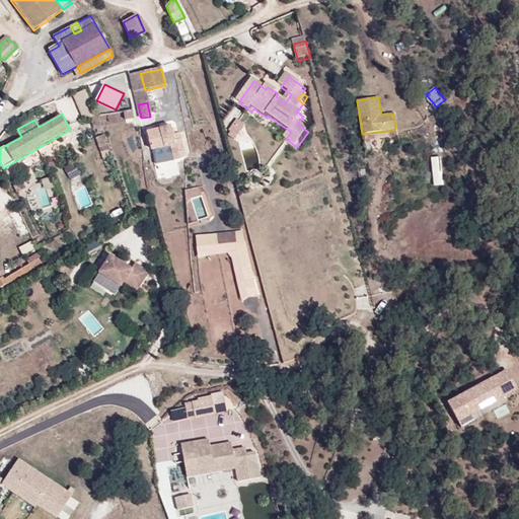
[(235,137),(245,124),(239,119),(229,133),(235,137)]
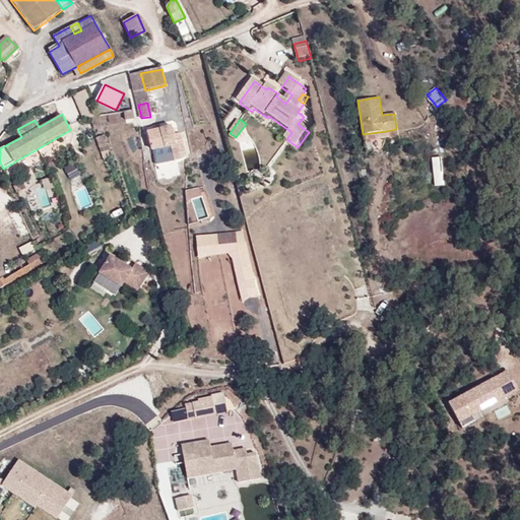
[(174,133),(171,125),(147,131),(152,148),(172,142),(175,151),(185,149),(183,137),(180,138),(179,132),(174,133)]
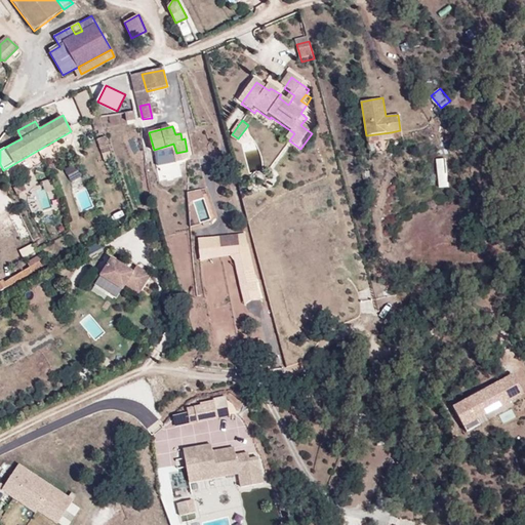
[(391,132),(367,135),(368,142),(392,137),(391,132)]
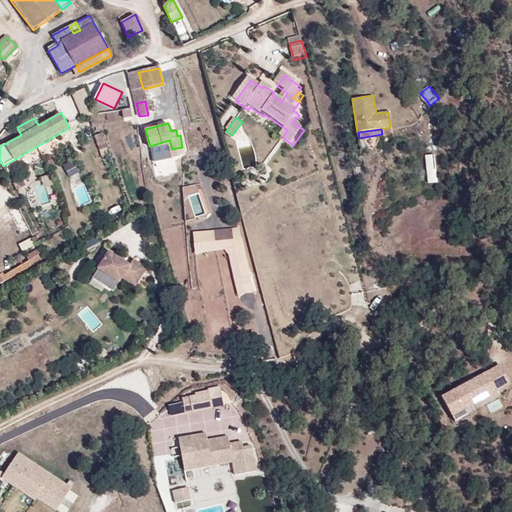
[(427,154),(429,182),(437,181),(435,154),(427,154)]
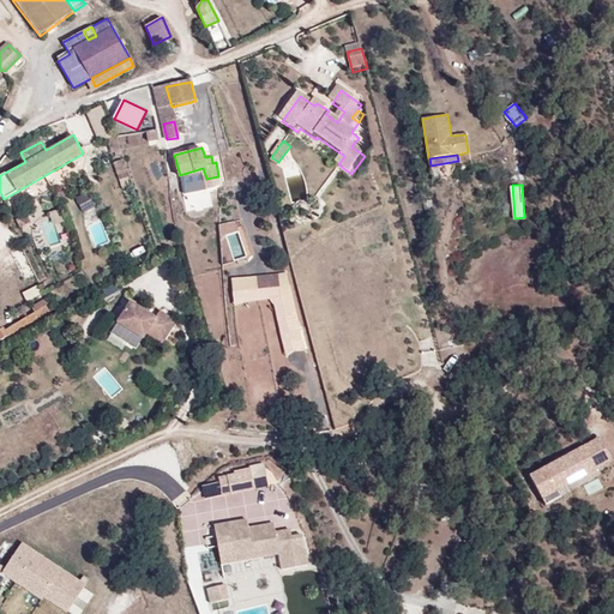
[(88,193),(76,199),(83,212),(94,206),(88,193)]
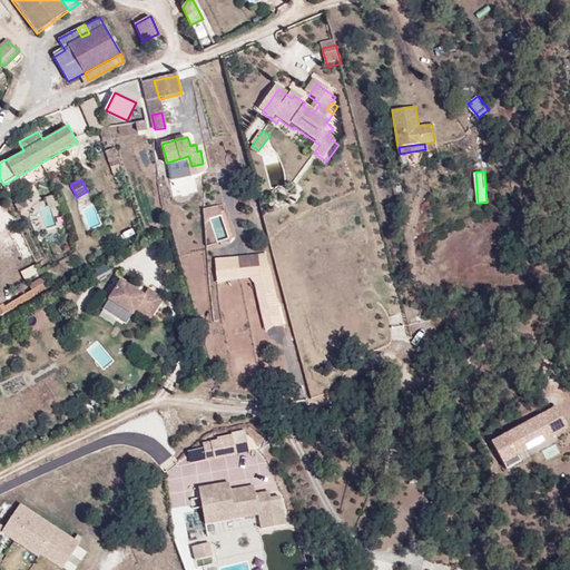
[(25,199),(16,204),(19,210),(28,207),(25,199)]
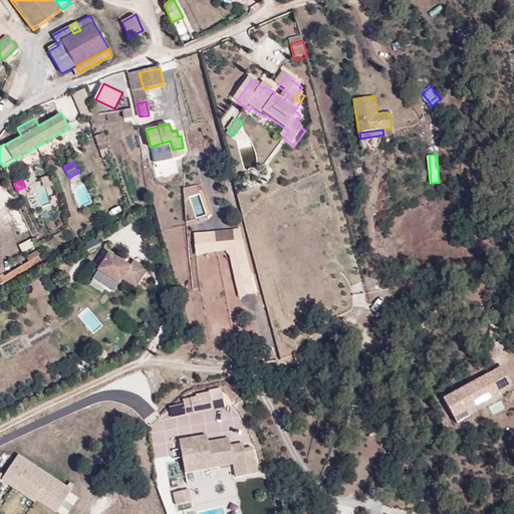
[(234,228),(242,285),(253,283),(245,227),(234,228)]
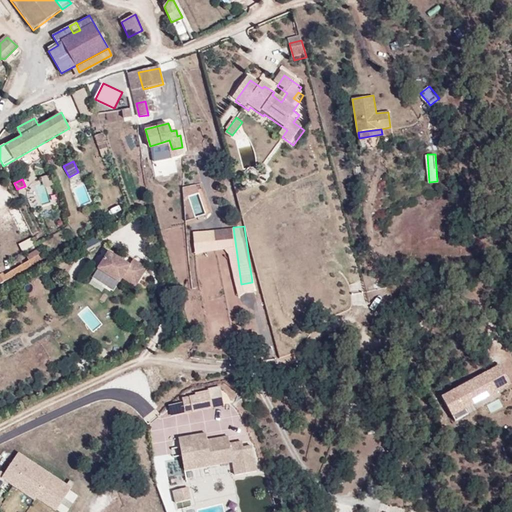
[(232,228),(194,231),(196,250),(234,247),(232,228)]
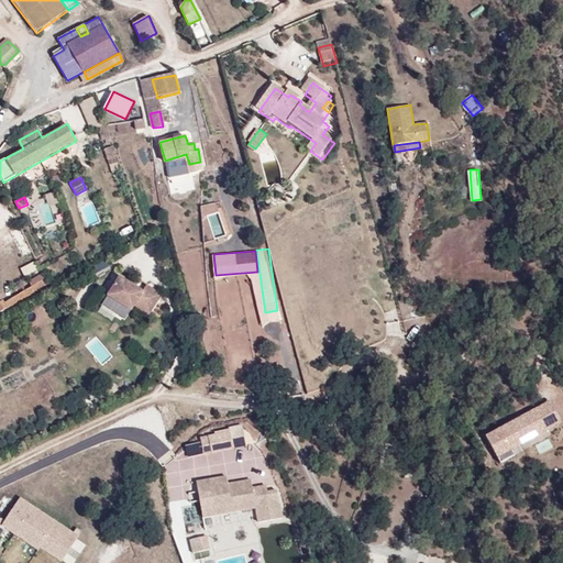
[(0,302),(0,311),(0,312),(51,284),(47,277),(4,302),(4,300),(0,302)]
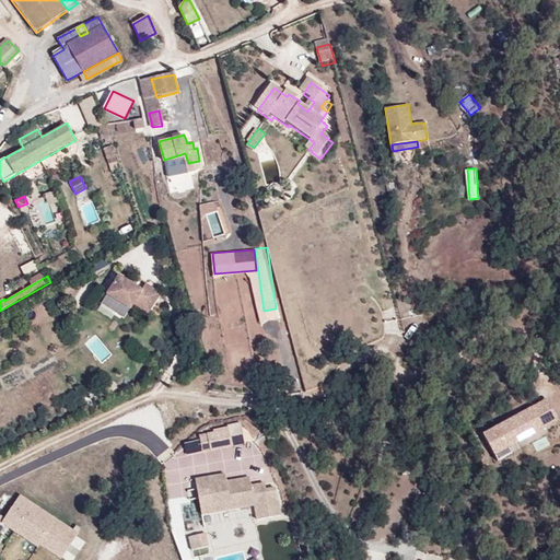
[(142,290),(119,276),(107,294),(130,308),(133,303),(148,313),(160,294),(146,284),(142,290)]
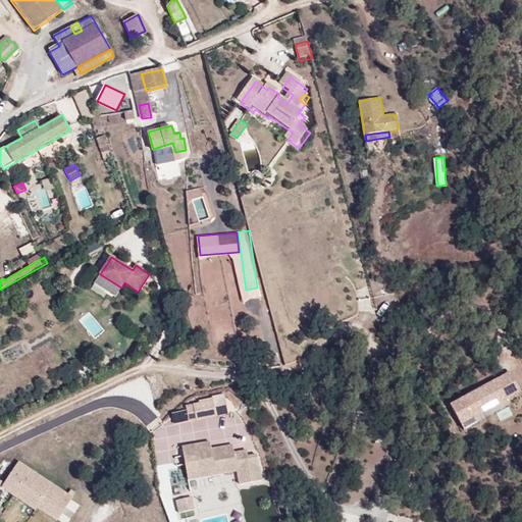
[(475,413),(520,389),(510,370),(451,401),(464,428),(479,420),(475,413)]
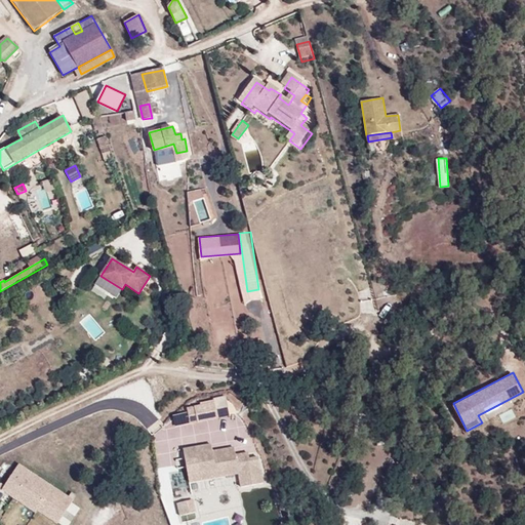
[(188,411),(174,413),(176,426),(232,416),(229,397),(187,404),(188,411)]
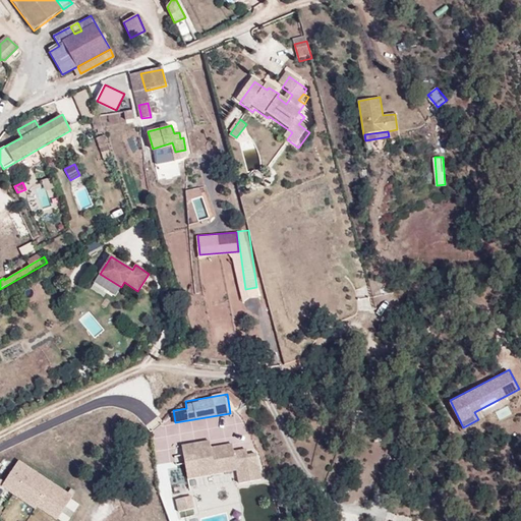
[(182,445),(187,479),(237,472),(233,445),(212,448),(211,441),(182,445)]
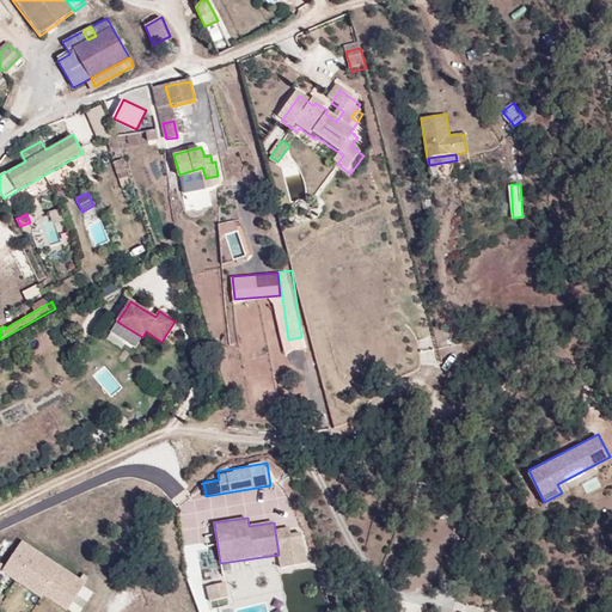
[(60,564),(23,539),(2,569),(41,594),(42,592),(60,564)]
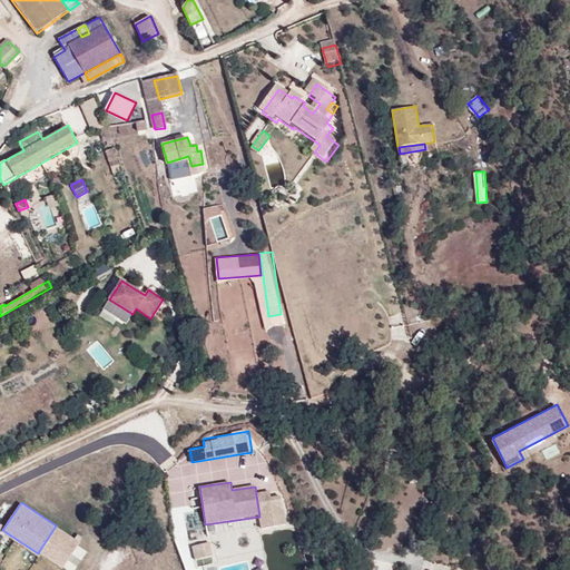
[(79,541),(56,526),(39,551),(62,567),(79,541)]
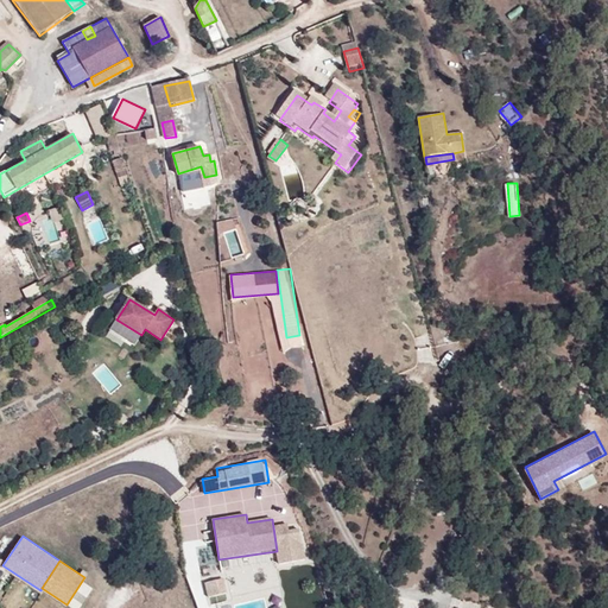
[(228,594),(225,578),(214,581),(217,596),(228,594)]
